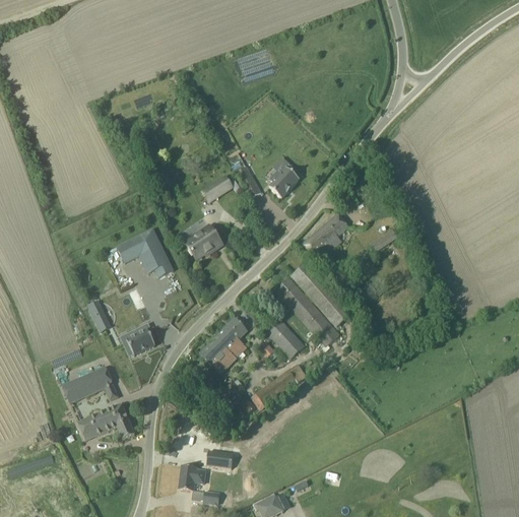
[(207,165),(196,170),(199,176),(210,170),(207,165)]
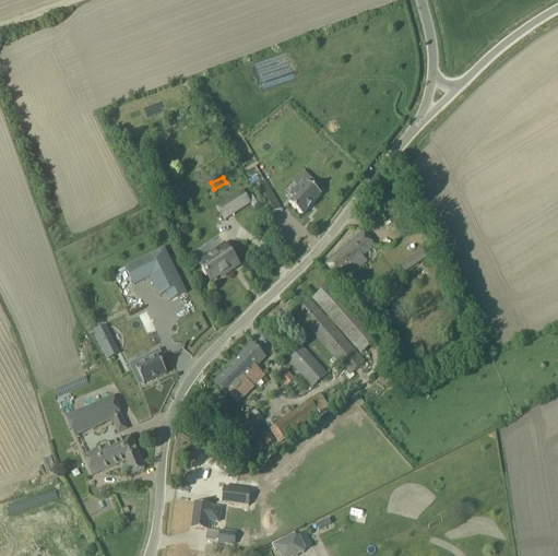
[(293,194),(288,200),(301,212),(320,192),(312,185),(316,181),(310,177),(300,187),(297,184),(289,192),(293,194)]
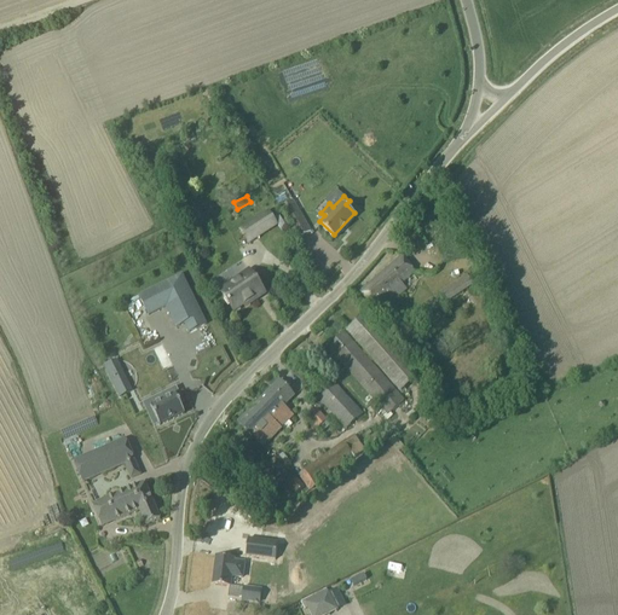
[(310,228),(290,197),(278,204),(298,236),(310,228)]
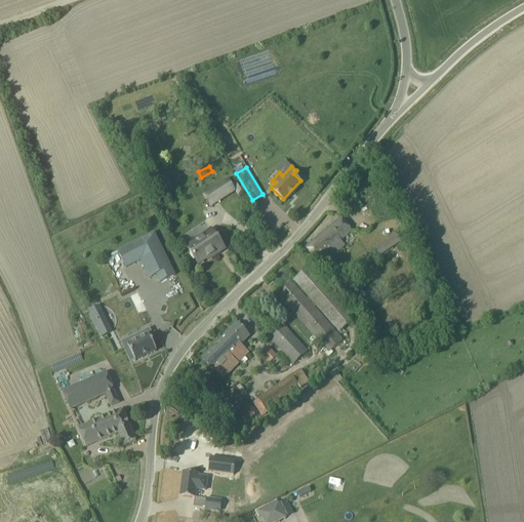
[(233,188),(226,177),(203,192),(210,203),(233,188)]
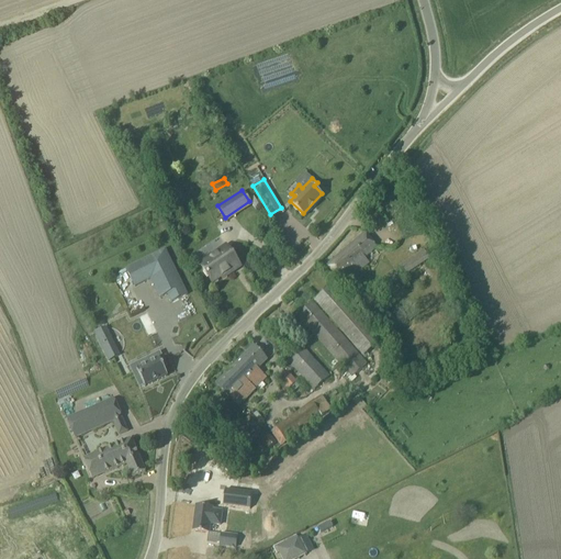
[(370,238),(363,230),(325,263),(333,270),(338,277),(351,265),(356,269),(367,259),(363,255),(376,244),(370,238)]
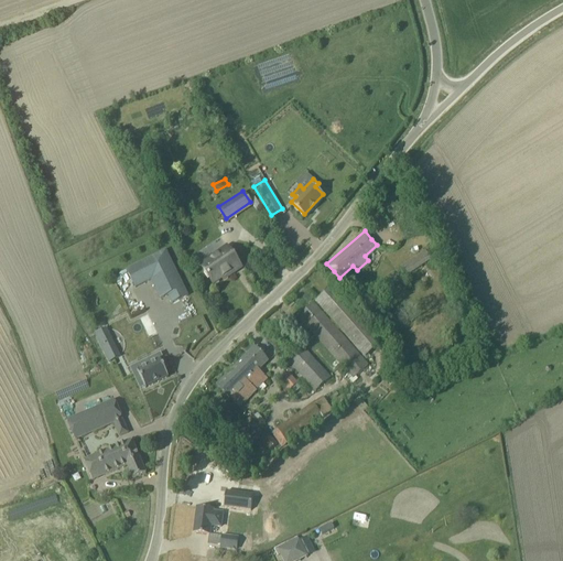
[(239,265),(234,255),(225,244),(198,261),(212,280),(225,271),(226,273),(239,265)]
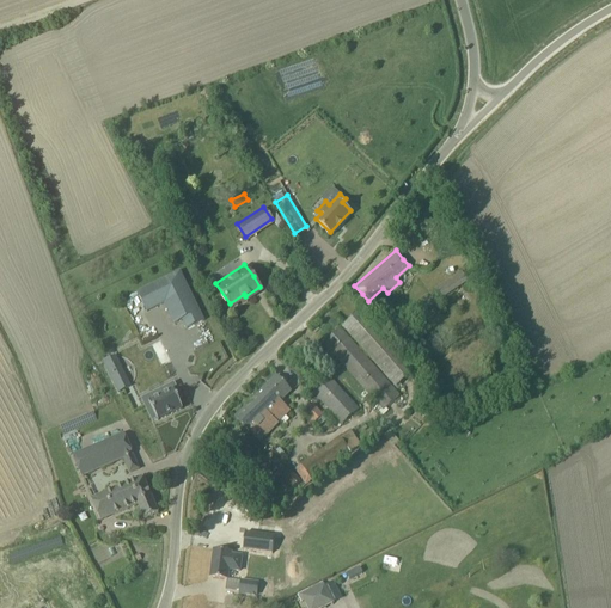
[(135,288),(145,309),(163,301),(172,321),(181,317),(185,326),(203,317),(179,266),(135,288)]
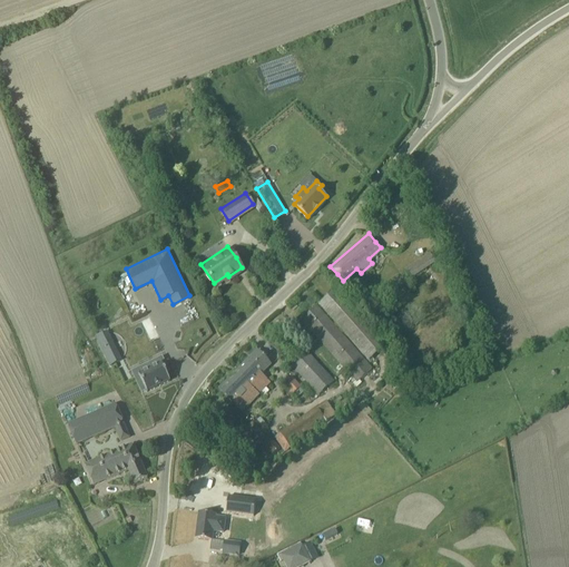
[(424,266),(421,262),(428,257),(431,262),(435,258),(428,250),(402,266),(409,276),(424,266)]
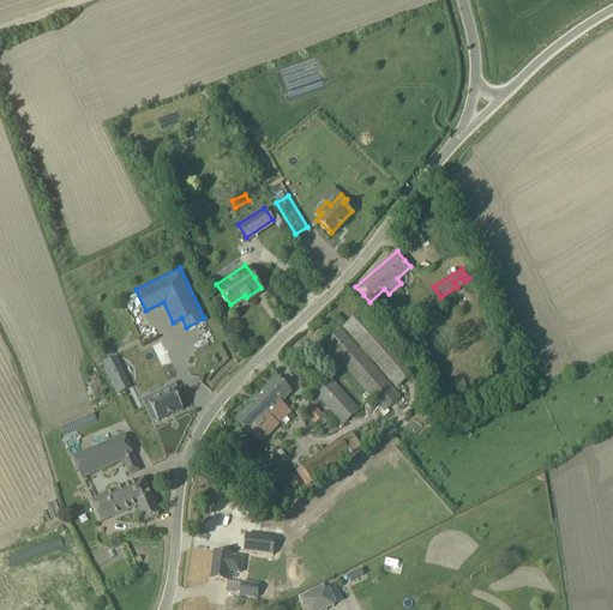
[(386,321),(374,307),(370,312),(382,325),(386,321)]
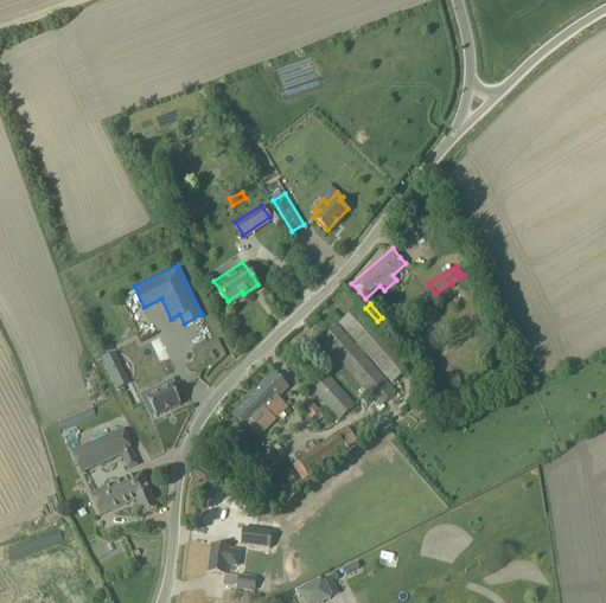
[(409,365),(364,313),(356,305),(338,320),(391,382),(409,365)]
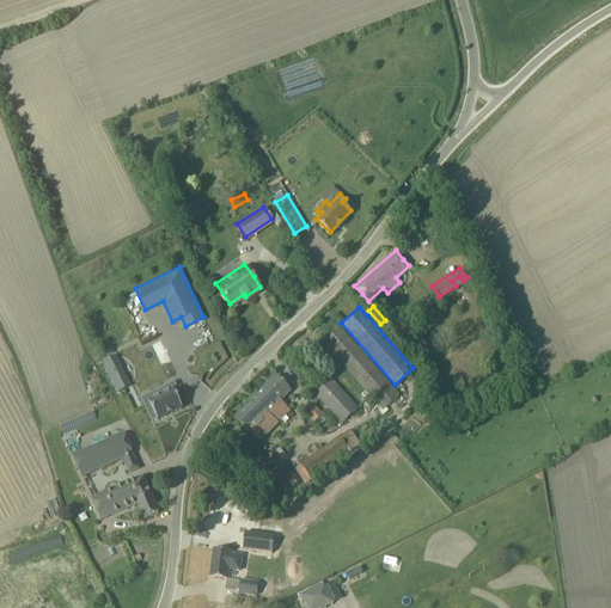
[(398,393),(347,335),(338,325),(323,339),(383,407),(398,393)]
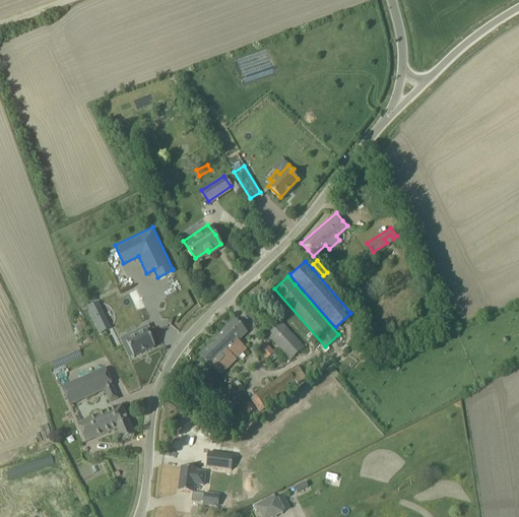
[(96,301),(87,305),(100,330),(109,326),(96,301)]
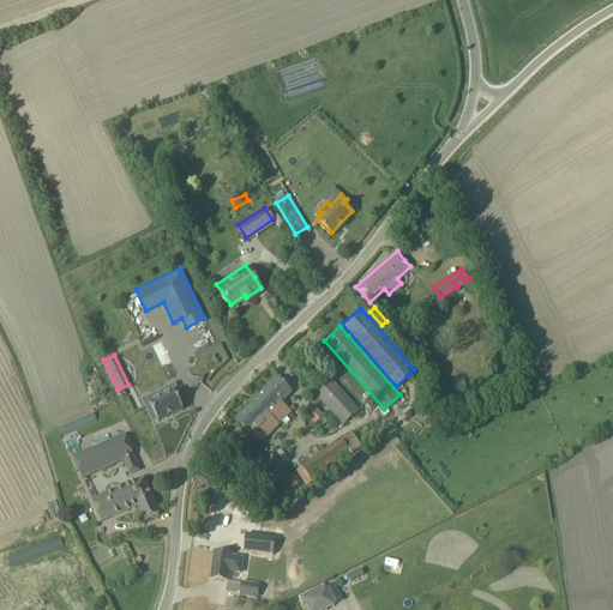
[(257,438),(288,408),(280,399),(281,398),(290,388),(284,382),(276,374),(235,415),(244,423),(257,438)]
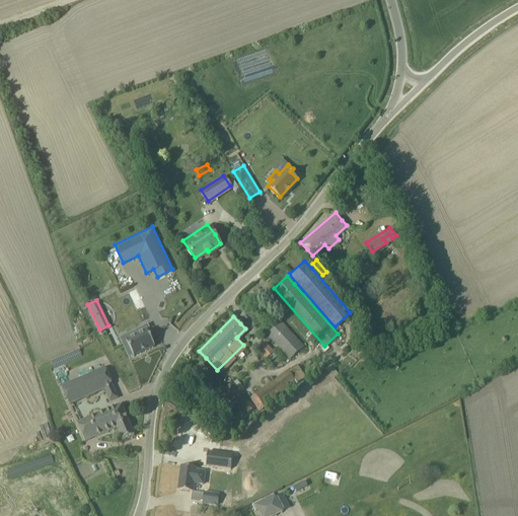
[(302,347),(278,319),(264,330),(288,358),(302,347)]
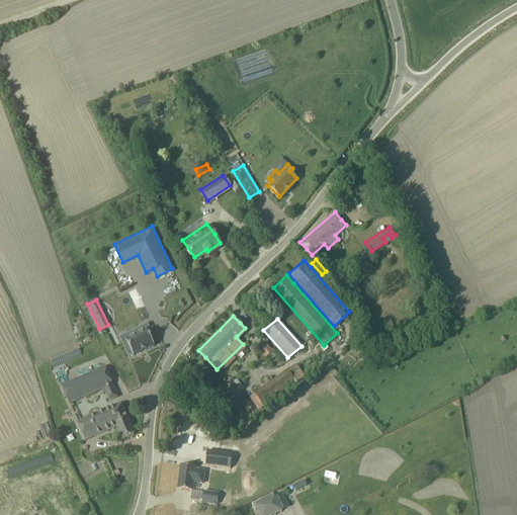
[(147,325),(140,328),(138,326),(119,335),(127,353),(132,351),(133,353),(154,343),(150,336),(152,335),(147,325)]
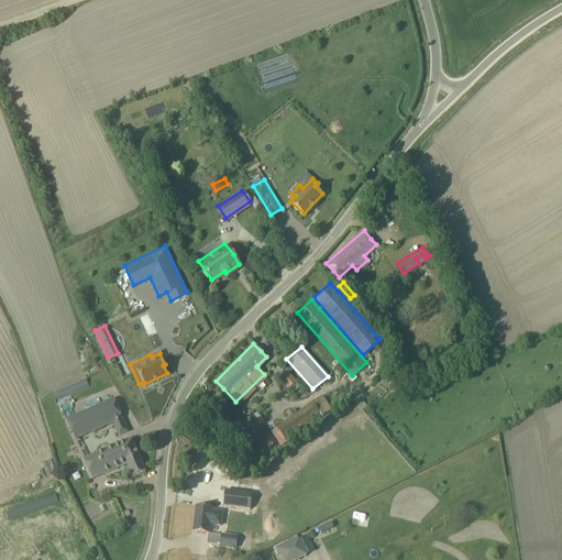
[(278,377),(287,388),(288,387),(291,391),(299,384),(296,380),(287,370),(278,377)]
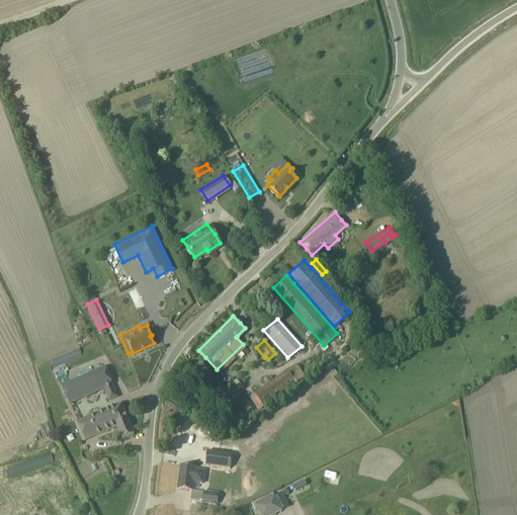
[(295,361),(248,394),(257,408),(305,375),(295,361)]
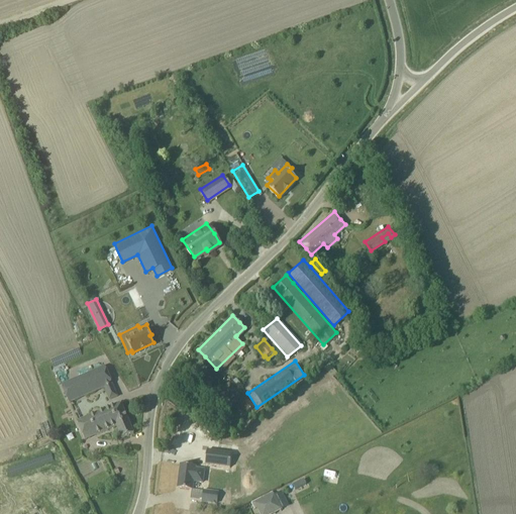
[(104,364),(61,383),(68,400),(111,382),(104,364)]
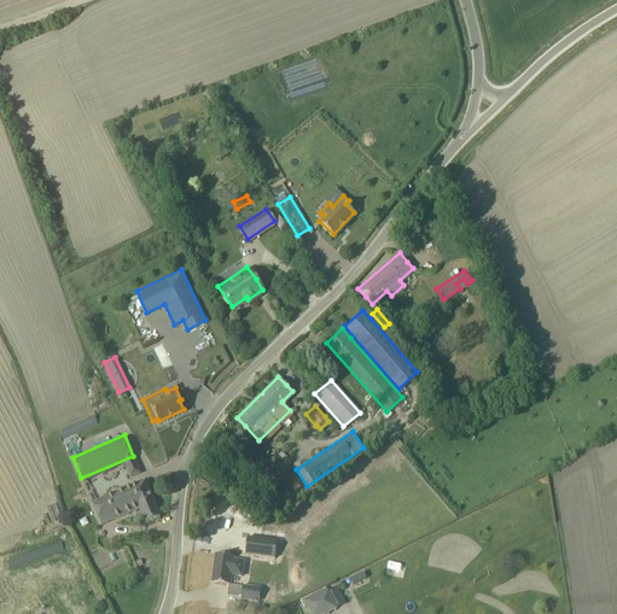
[(302,484),(277,454),(262,466),(287,496),(302,484)]
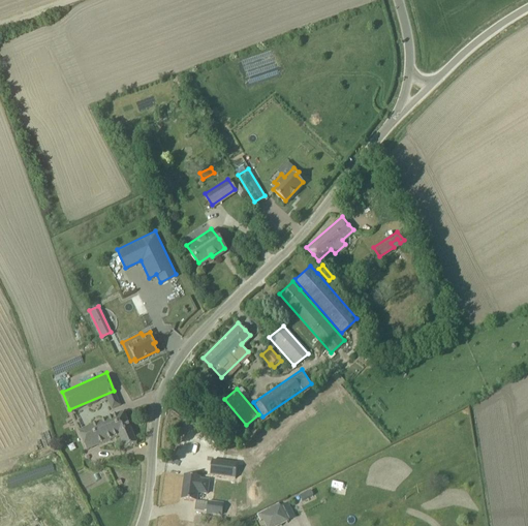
[(135,441),(129,426),(122,410),(113,413),(79,429),(87,447),(119,434),(124,446),(135,441)]
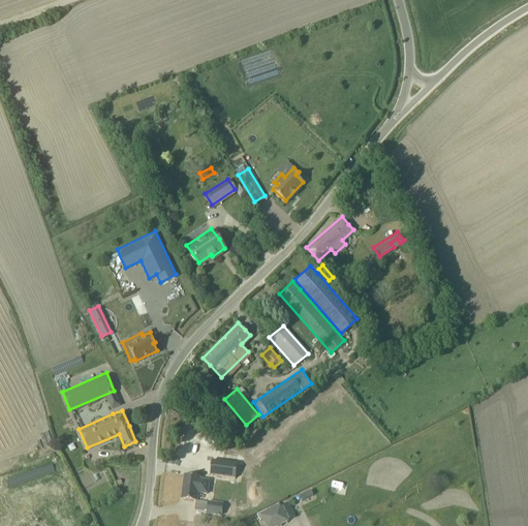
[(237,462),(211,458),(209,471),(234,475),(237,462)]
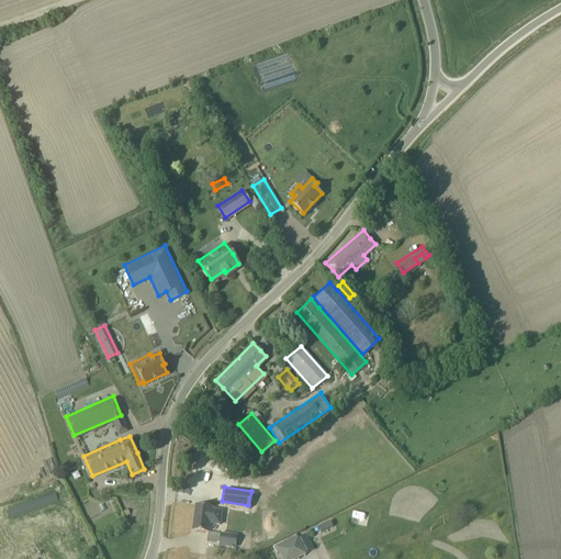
[(212,505),(206,504),(195,503),(192,527),(203,528),(209,529),(210,522),(220,523),(222,507),(211,505),(212,505)]
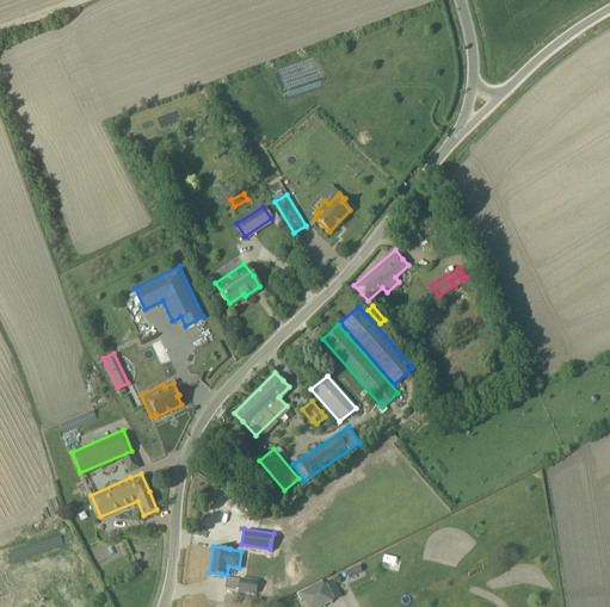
[(240,577),(226,575),(225,586),(239,588),(254,590),(256,578),(240,577)]
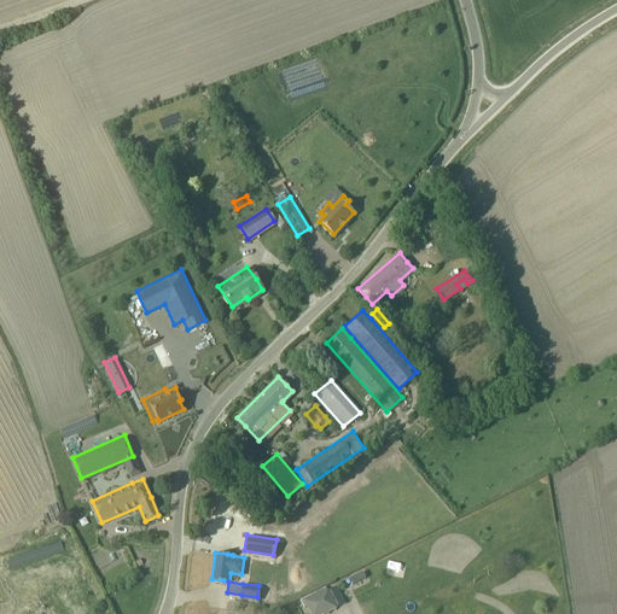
[(319,613),(336,606),(327,588),(326,588),(325,585),(300,597),(303,606),(306,603),(310,613),(319,613)]
